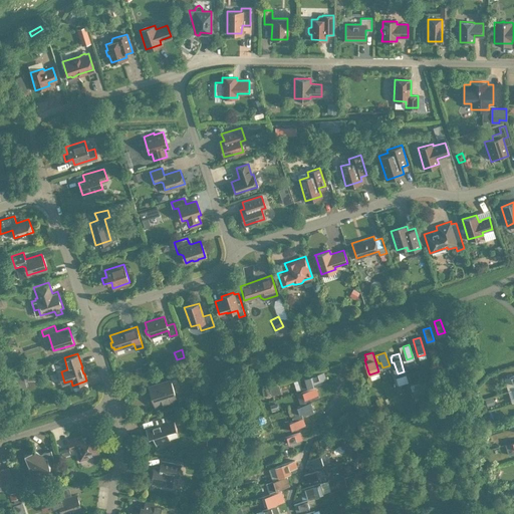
[(305,377),(306,380),(304,381),(306,387),(307,386),(308,388),(326,381),(323,371),(305,377)]
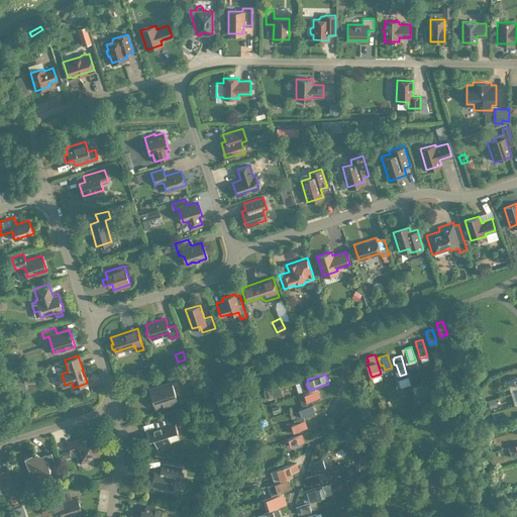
[(511,393),(516,390),(516,386),(516,385),(516,378),(508,381),(511,393)]
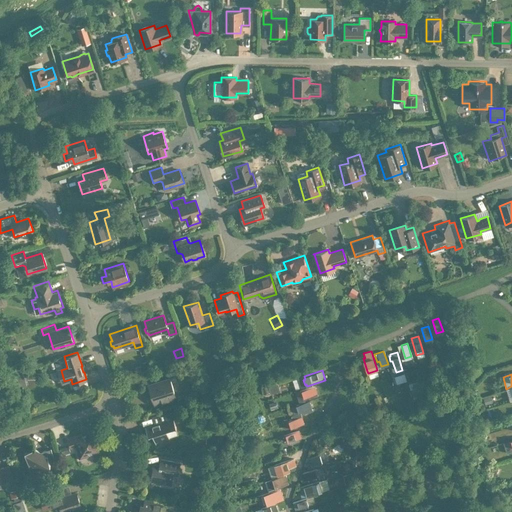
[(169,377),(148,384),(150,391),(145,392),(147,398),(152,396),(154,403),(175,396),(169,377)]
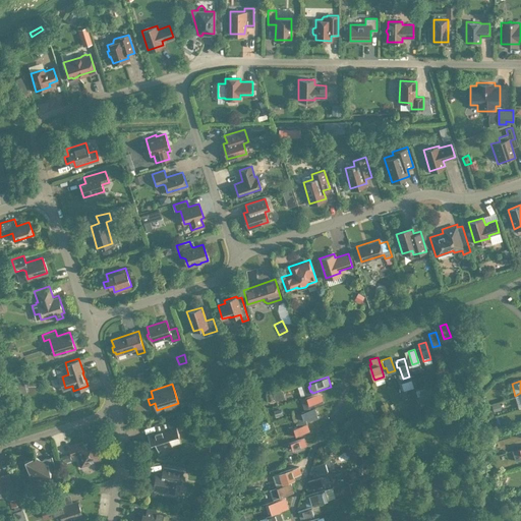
[(188,396),(196,397),(197,388),(189,387),(188,396)]
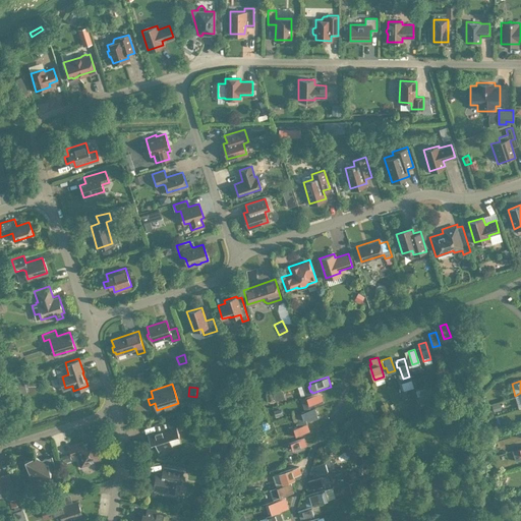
[(273,393),(275,401),(285,398),(282,390),(273,393)]
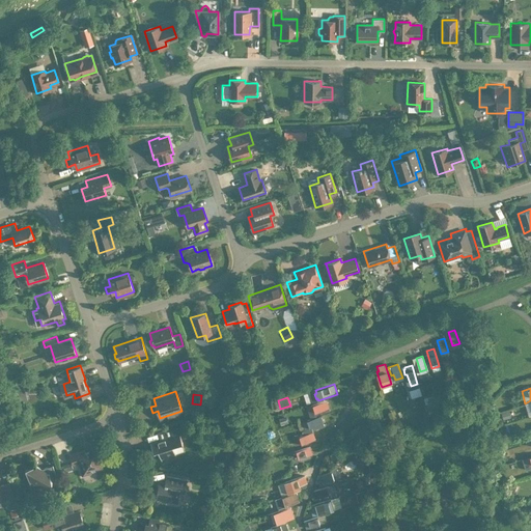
[(314,412),(328,408),(326,400),(312,404),(314,412)]
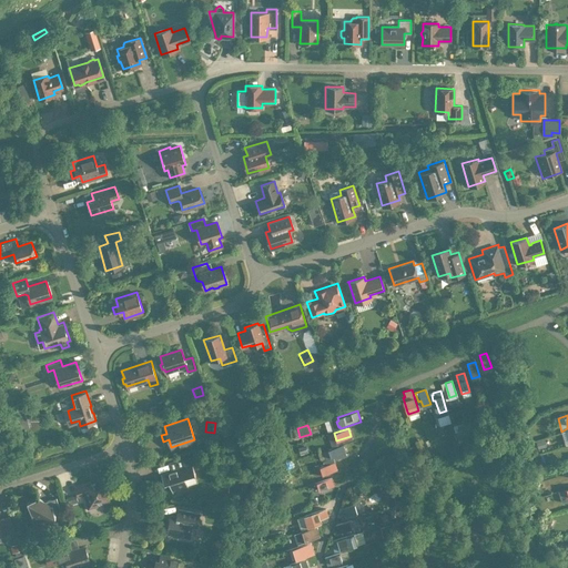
[(533,439),(530,430),(523,433),(525,443),(533,439)]
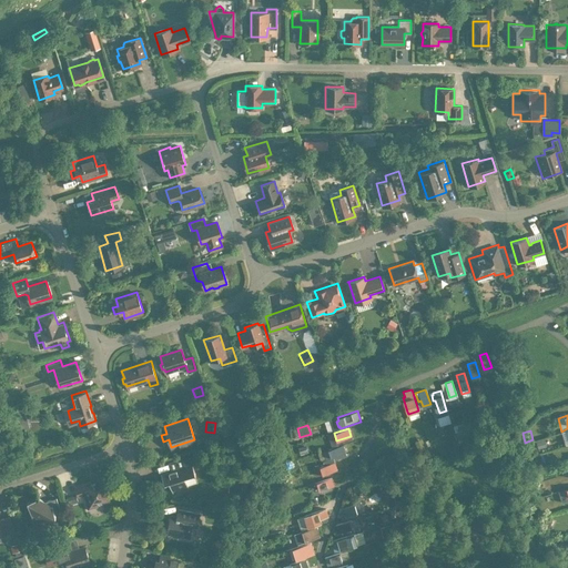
[(544,438),(536,440),(538,448),(546,446),(544,438)]
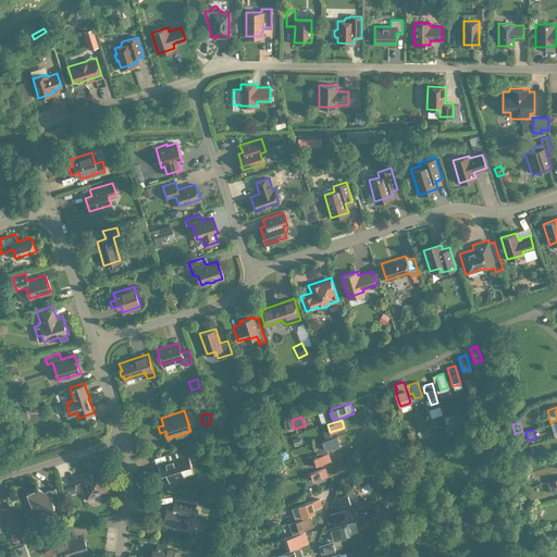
[(292,438),(294,445),(302,443),(300,435),(292,438)]
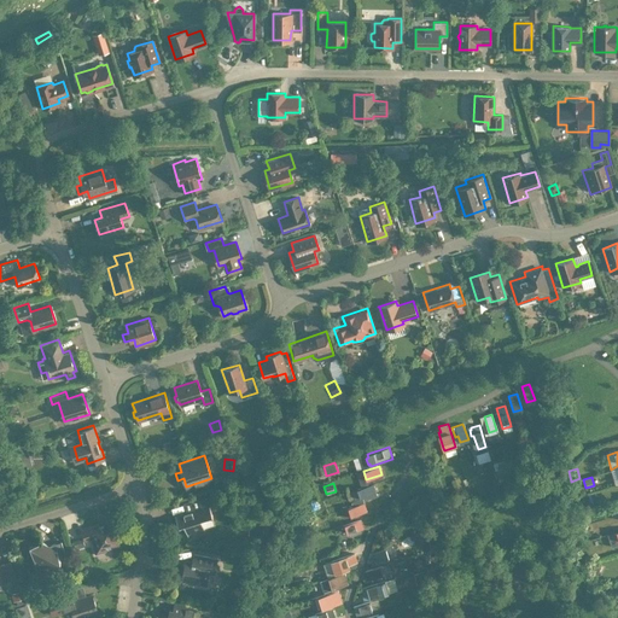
[(347,493),(349,499),(351,500),(354,506),(363,502),(366,502),(365,500),(378,496),(373,484),(347,493)]
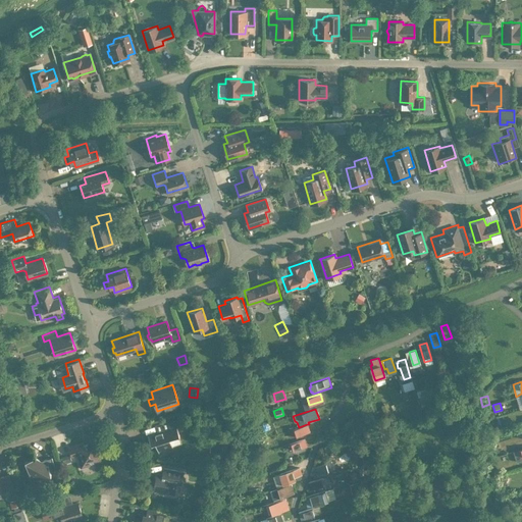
[(179,419),(167,422),(169,428),(148,435),(150,444),(155,442),(157,451),(172,446),(170,438),(179,435),(176,426),(181,425),(179,419)]
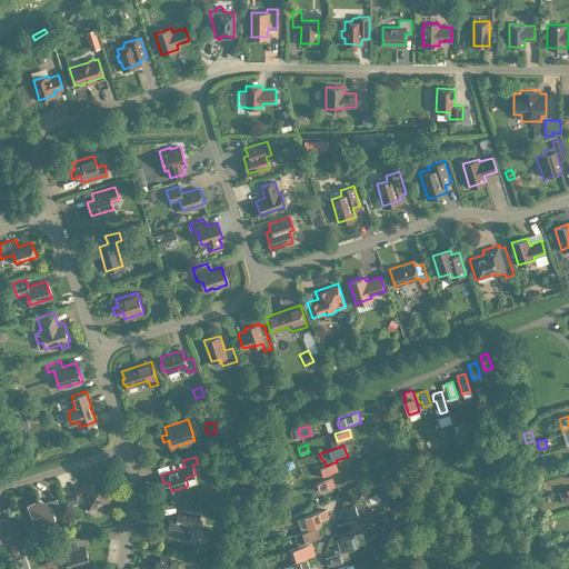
[(335,462),(326,466),(315,469),(317,477),(337,470),(335,462)]
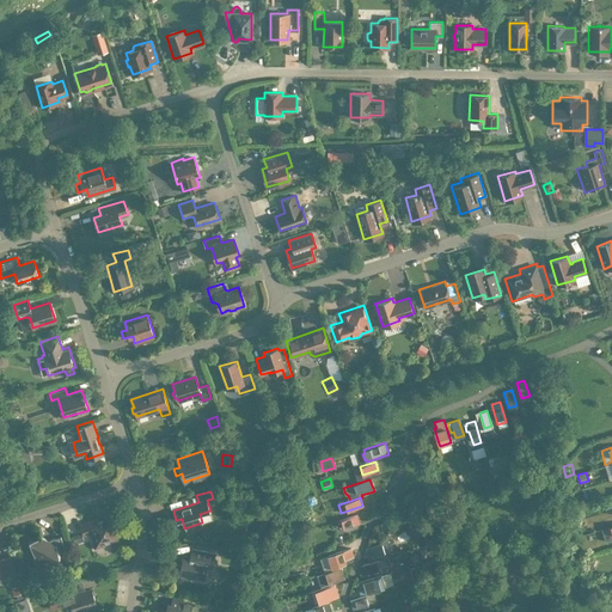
[(343,527),(347,526),(348,530),(357,527),(356,524),(359,522),(356,514),(341,520),(343,527)]
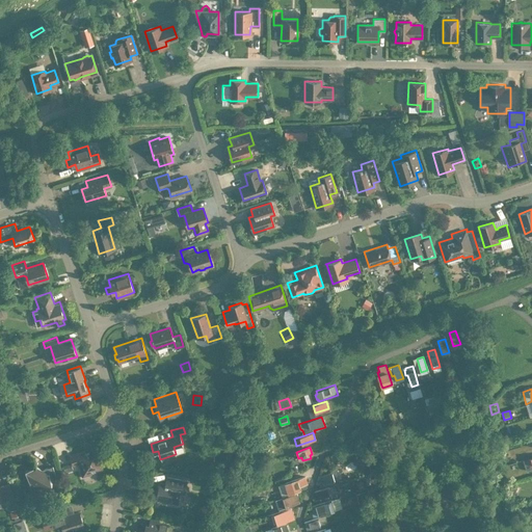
[(90,472),(103,468),(97,449),(71,456),(73,463),(79,461),(81,468),(79,468),(82,477),(90,474),(90,472)]
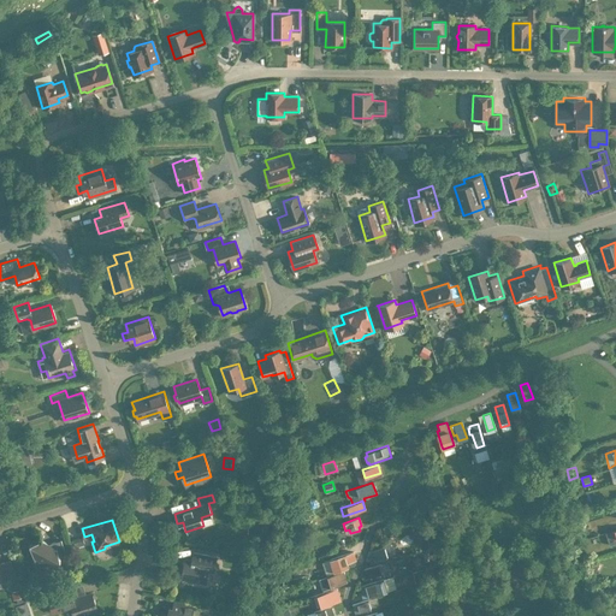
[(576,525),(579,533),(588,531),(586,522),(576,525)]
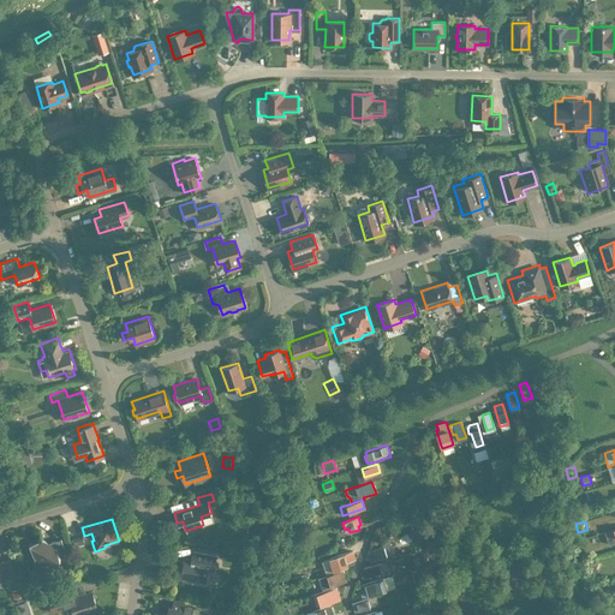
[(398,530),(395,523),(382,526),(384,533),(398,530)]
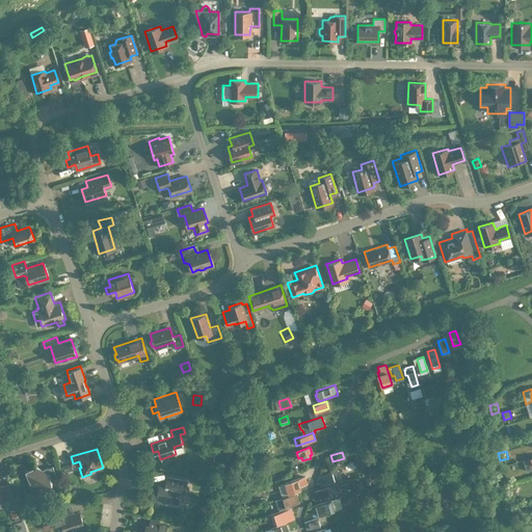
[(36,467),(25,470),(31,490),(52,484),(50,480),(56,478),(52,466),(42,469),(36,467)]
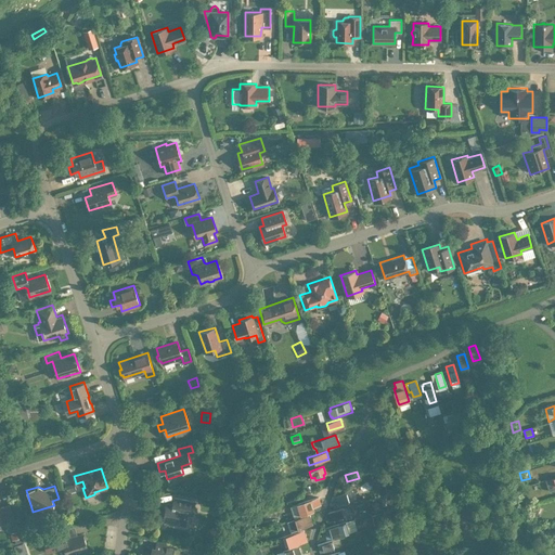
[(355,490),(332,498),(334,505),(357,498),(355,490)]
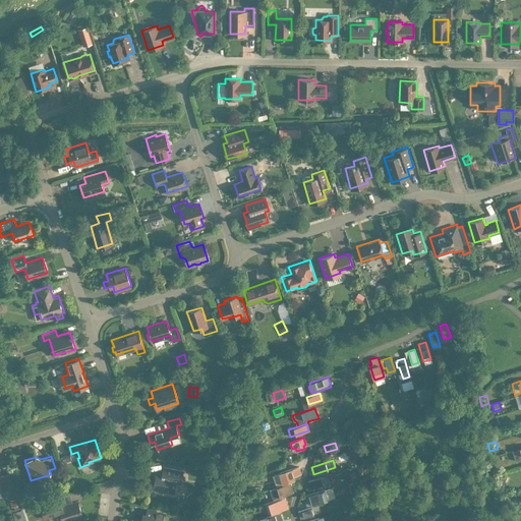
[(180,483),(182,470),(164,466),(162,473),(156,472),(153,488),(173,493),(175,482),(180,483)]
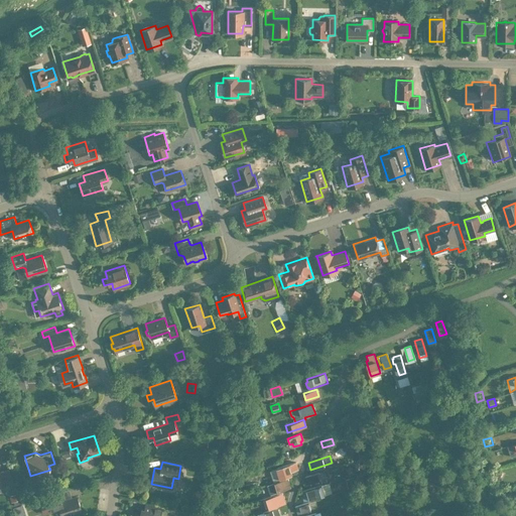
[(295,462),(277,468),(280,477),(291,473),(291,471),(297,469),(295,462)]
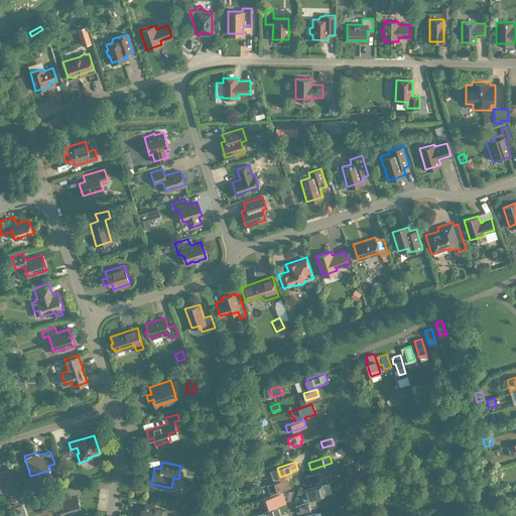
[(0,485),(1,485),(1,486),(12,482),(8,469),(0,471),(0,485)]
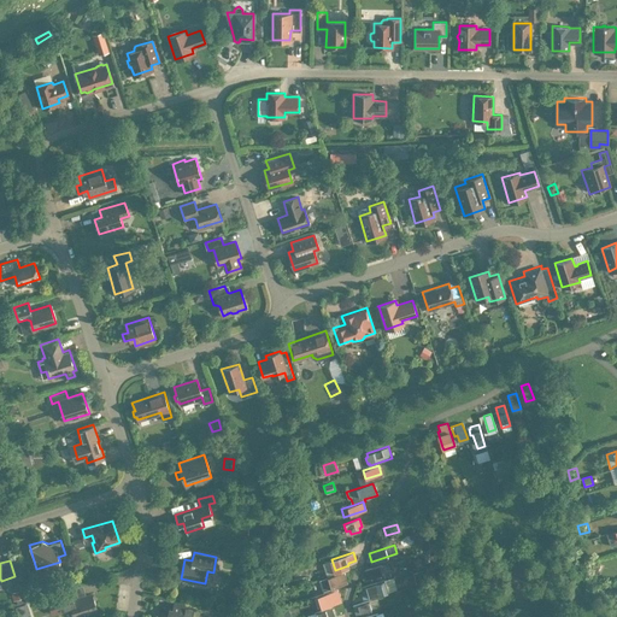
[(368,581),(392,574),(388,563),(364,570),(368,581)]
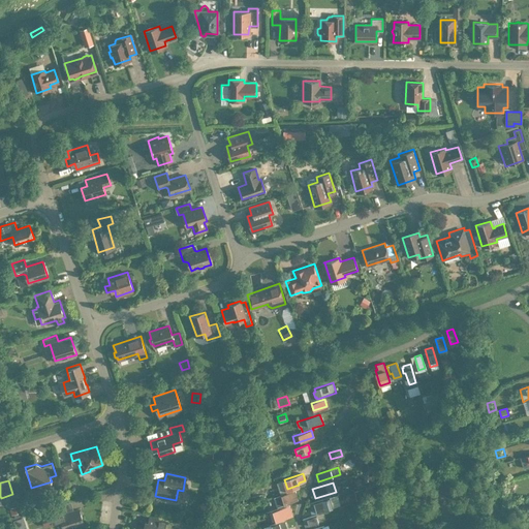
[(353,490),(356,499),(366,496),(363,488),(353,490)]
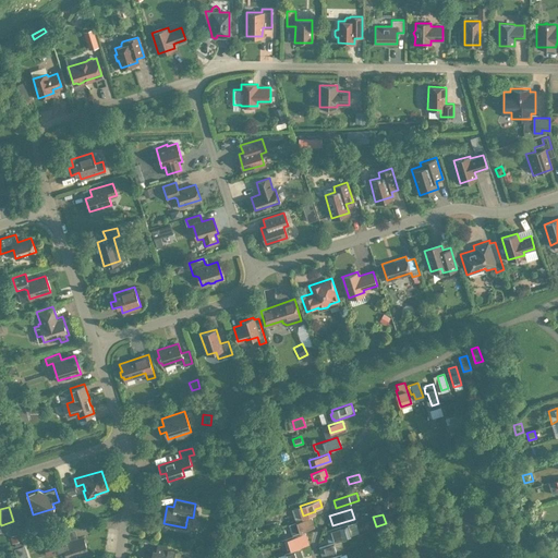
[(289,524),(292,535),(314,528),(311,517),(289,524)]
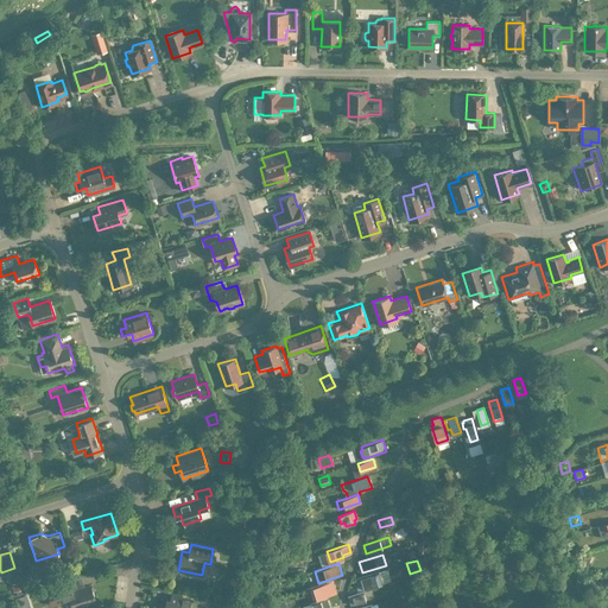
[(358,590),(392,580),(387,568),(354,578),(358,590)]
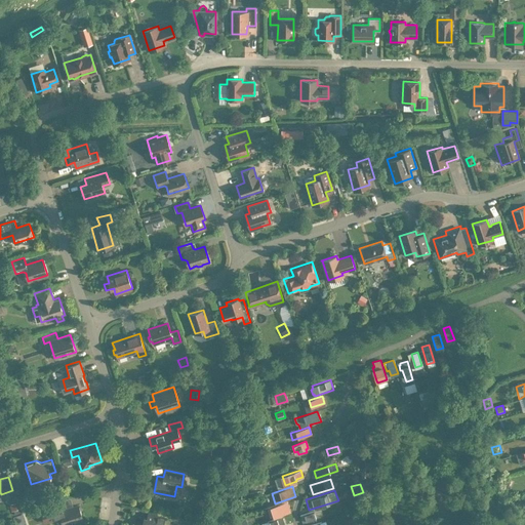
[(270,518),(290,511),(287,501),(267,507),(270,518)]
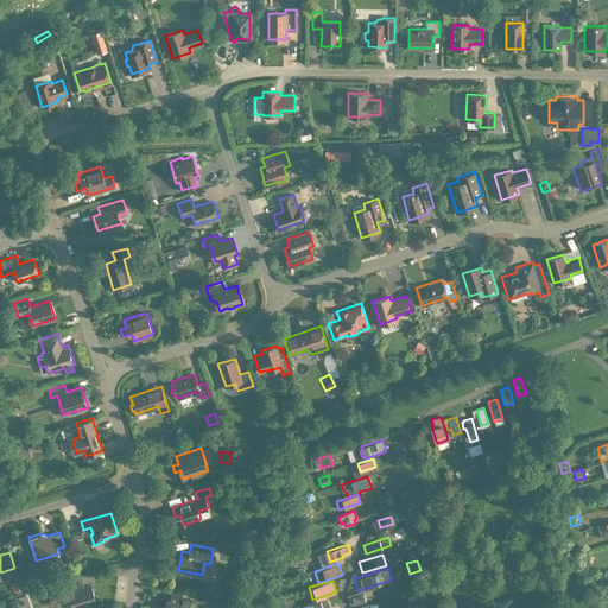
[(90,584),(73,590),(69,582),(46,589),(51,605),(68,600),(71,601),(73,607),(76,607),(96,602),(90,584)]
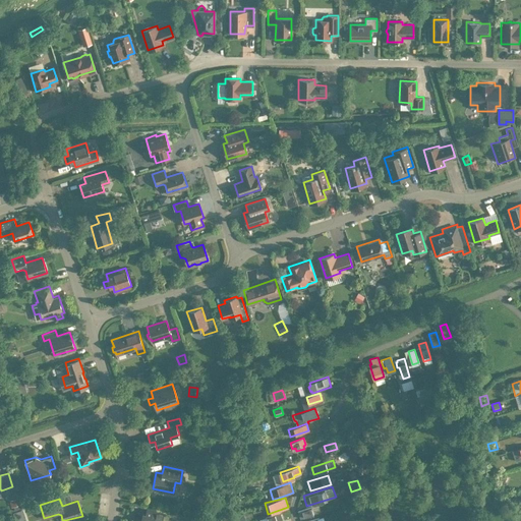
[(321,512),(319,505),(298,511),(300,519),(314,514),(321,512)]
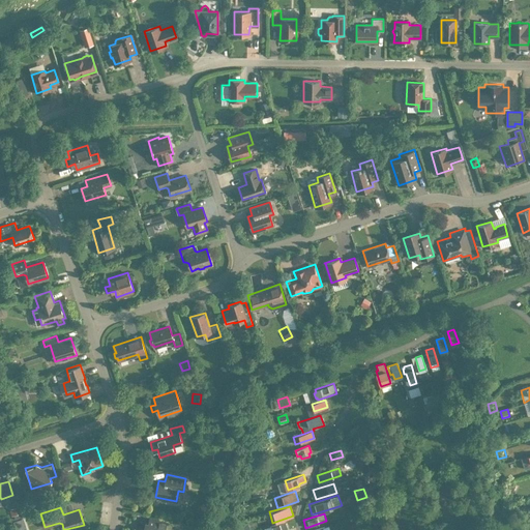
[(143,529),(164,529),(167,520),(149,517),(148,523),(140,521),(139,528),(144,529),(143,529)]
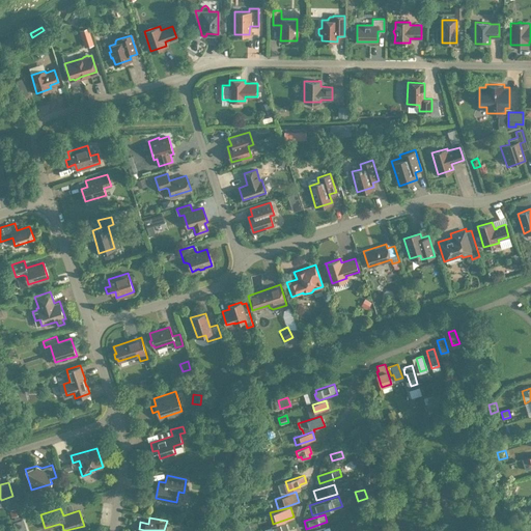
[(273,530),(281,530),(287,529),(285,522),(272,527),(273,530)]
